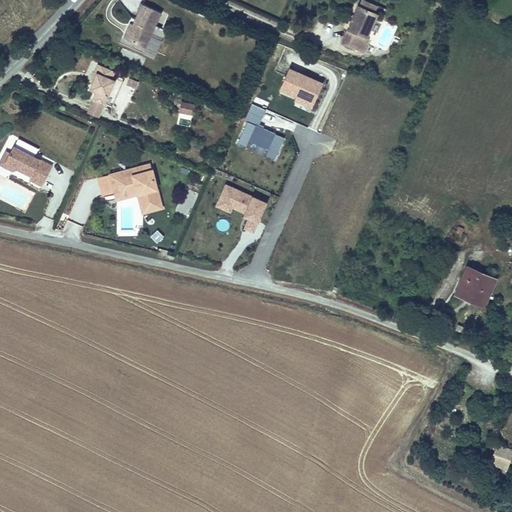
[(362,8),(374,14),(377,7),(365,2),(362,8)]
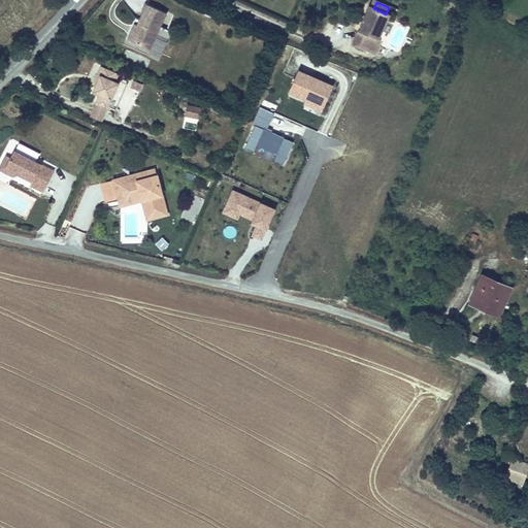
[(130,42),(149,51),(164,14),(146,6),(137,27),(130,42)]
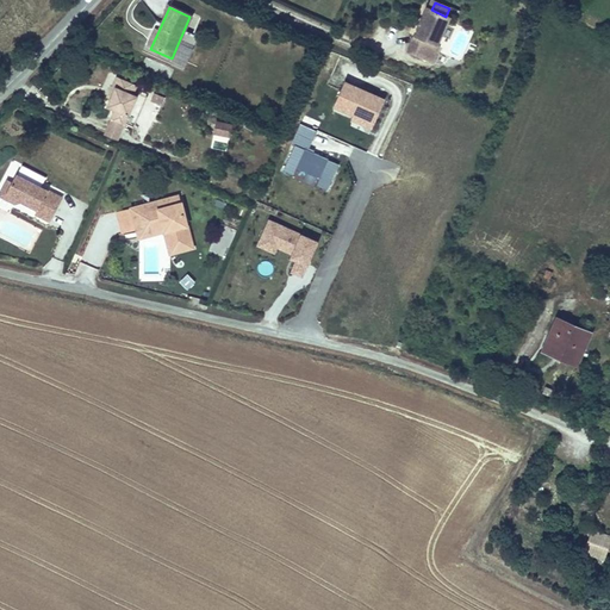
[(430,44),(436,48),(449,18),(446,17),(431,10),(428,8),(422,20),(424,22),(422,26),(419,25),(408,54),(423,61),(430,44)]
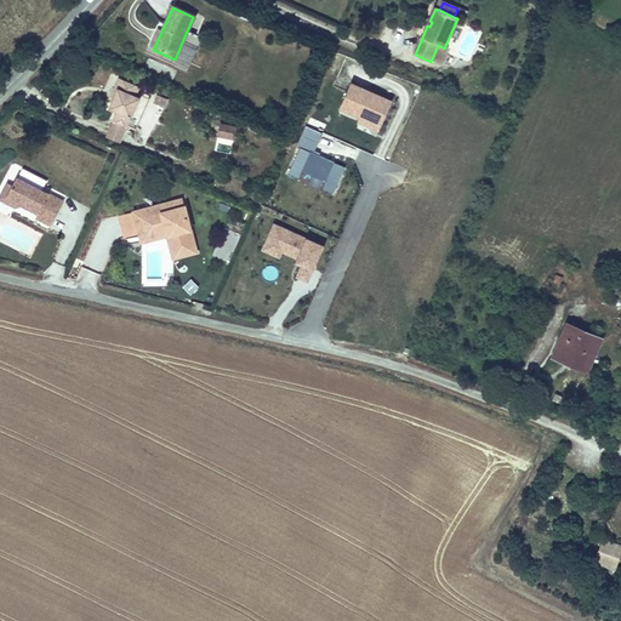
[(148,47),(153,50),(161,32),(157,29),(148,47)]
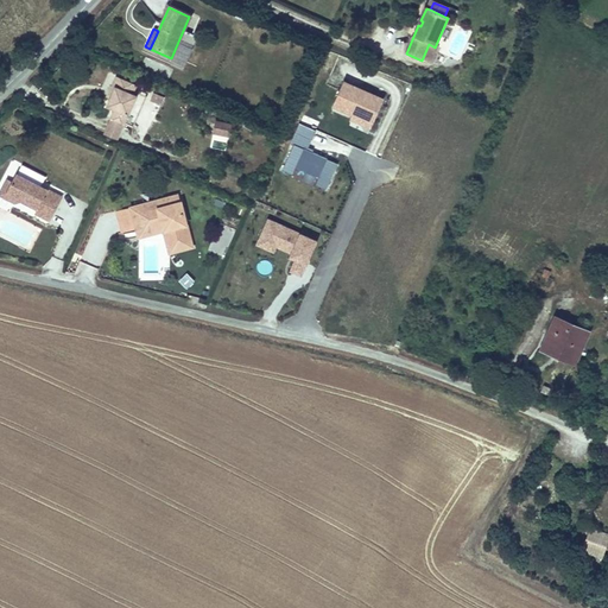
[(438,49),(435,48),(429,44),(422,61),(431,65),(438,49)]
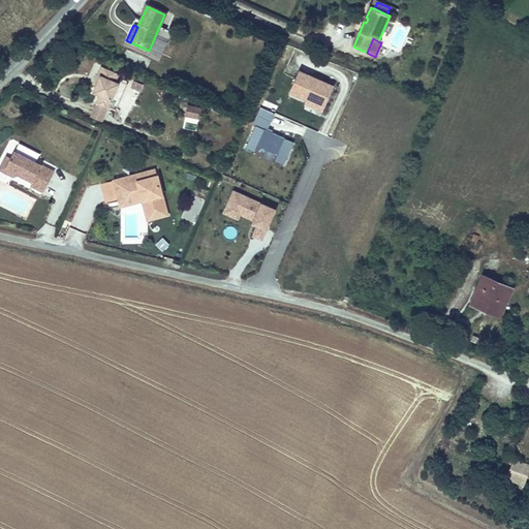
[(96,106),(109,112),(119,85),(114,84),(118,74),(98,66),(95,73),(100,74),(96,83),(91,96),(98,98),(96,106)]
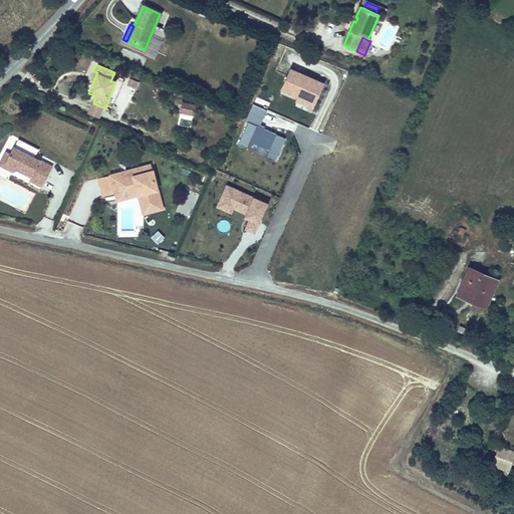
[(316,107),(327,82),(288,65),(277,91),(316,107)]
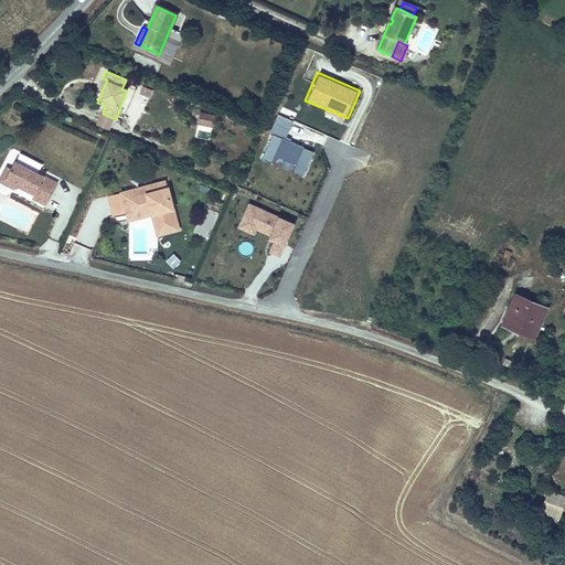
[(149,98),(152,92),(142,87),(139,95),(149,98)]
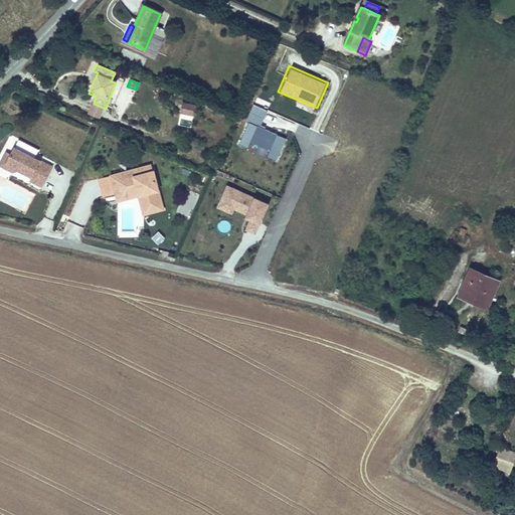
[(197,106),(182,103),(180,114),(195,117),(197,106)]
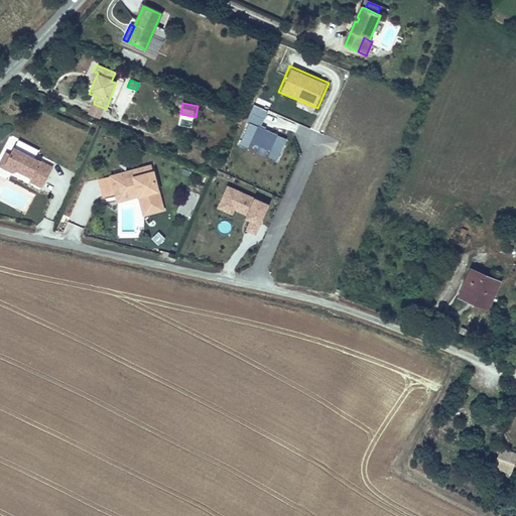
[(101,120),(106,109),(94,104),(89,115),(101,120)]
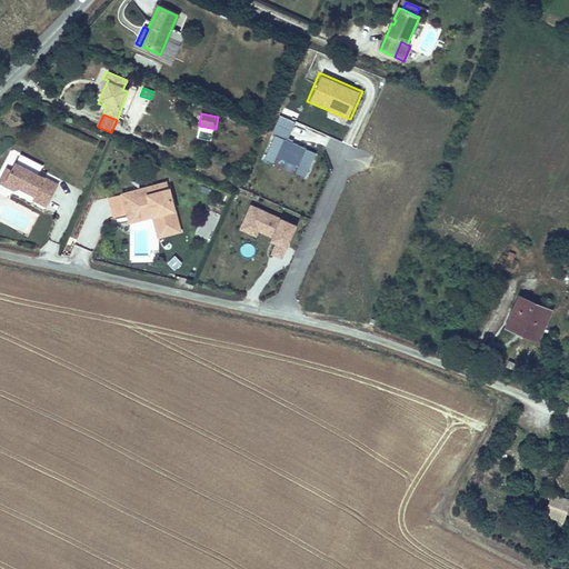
[(296,123),(280,116),(276,126),(292,132),(296,123)]
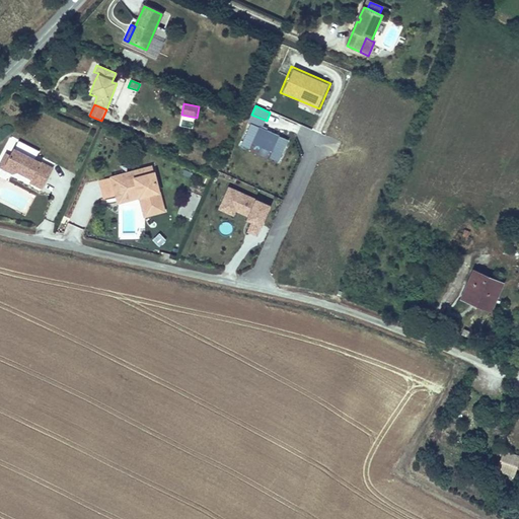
[(252,144),(273,152),(270,159),(280,163),(289,141),(250,124),(241,146),(249,150),(252,144)]
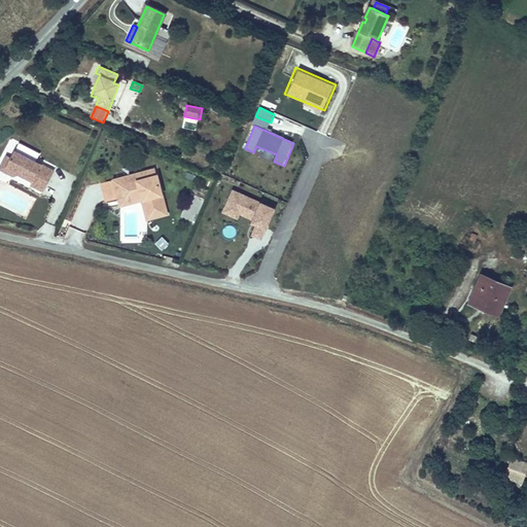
[(41,194),(53,173),(12,152),(8,160),(4,157),(0,165),(0,168),(11,174),(11,172),(15,174),(31,182),(28,186),(41,194)]
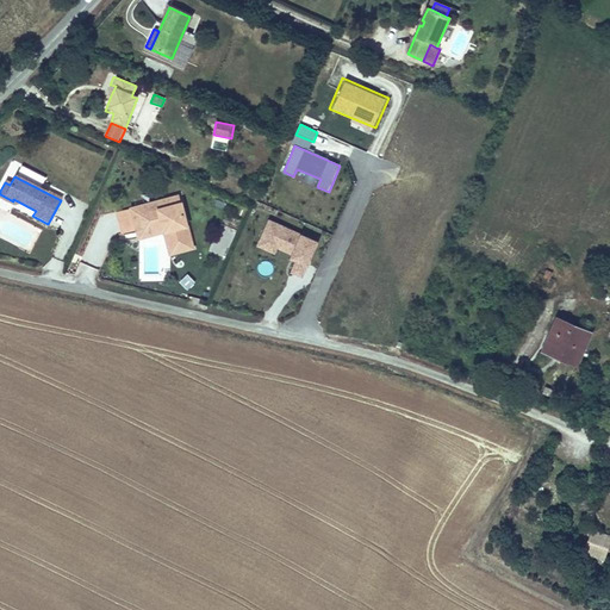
[(13,199),(13,201),(0,194),(0,200),(14,209),(18,201),(13,199)]
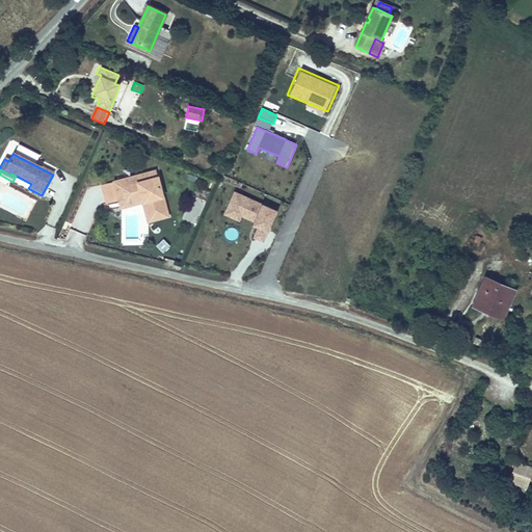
[(131,185),(157,178),(155,170),(129,178),(131,185)]
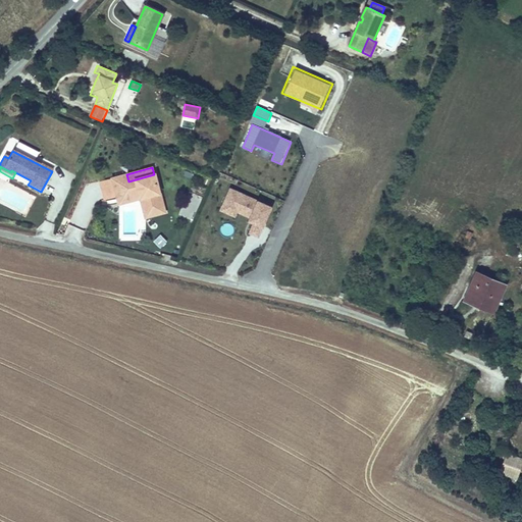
[(150,215),(164,211),(154,174),(128,181),(126,174),(111,178),(111,179),(116,199),(143,192),(150,215)]
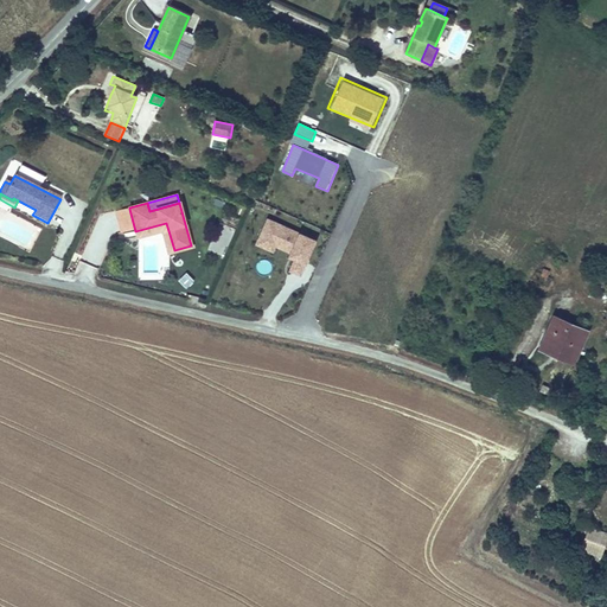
[(123,235),(135,231),(129,209),(116,212),(123,235)]
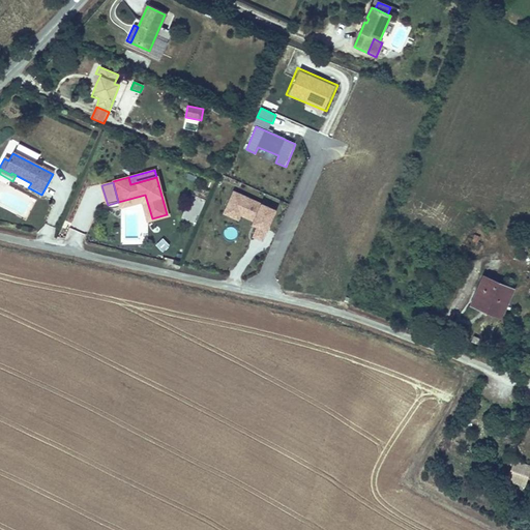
[(254,235),(265,240),(278,210),(234,190),(223,215),(239,222),(241,217),(254,223),(252,228),(256,229),(254,235)]
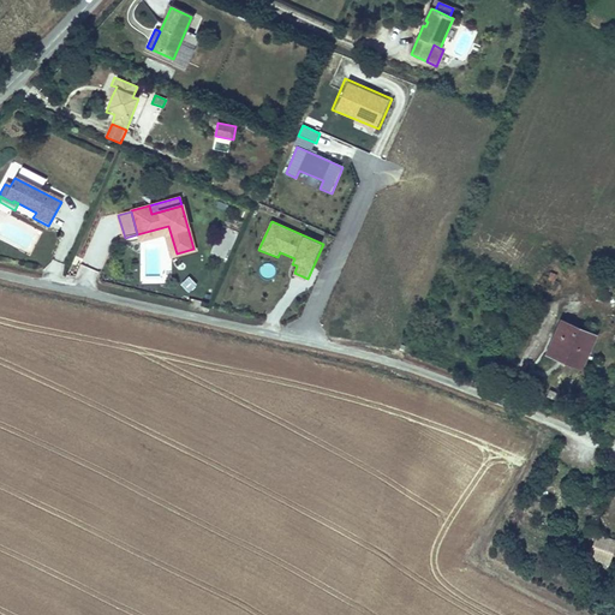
[(224,225),(212,254),(226,261),(239,231),(224,225)]
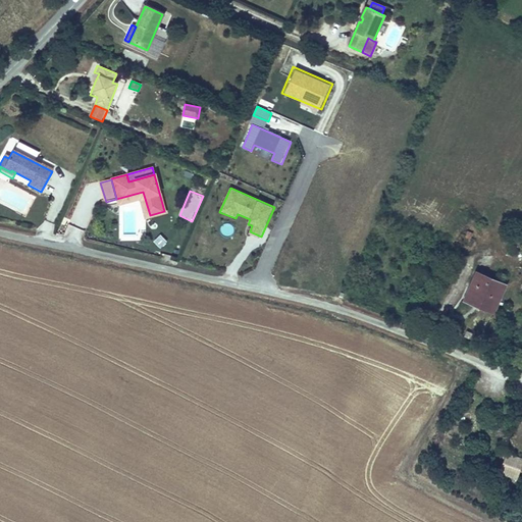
[(143,217),(150,215),(143,192),(116,199),(118,207),(139,202),(143,217)]
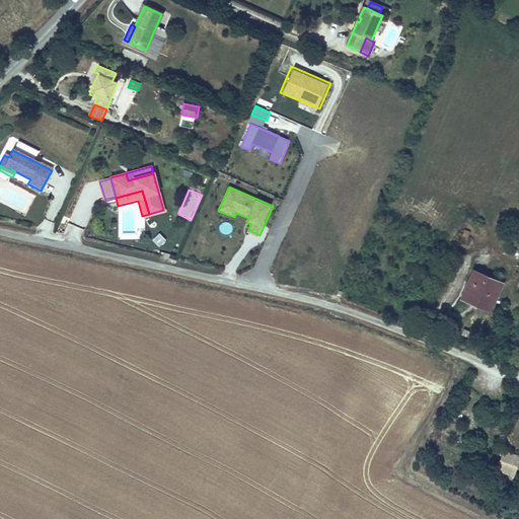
[(460,300),(492,314),(504,286),(473,272),(460,300)]
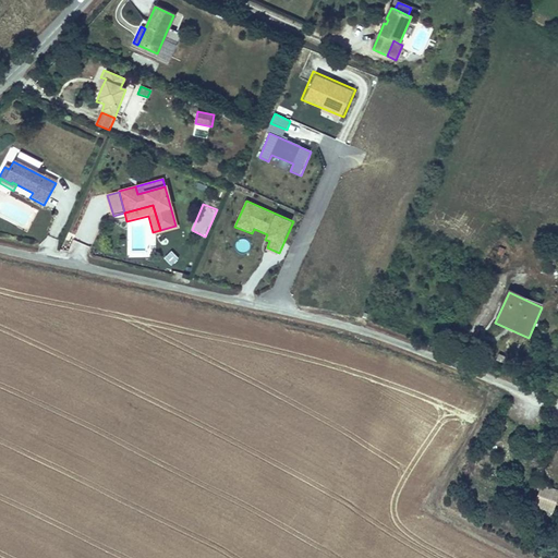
[(536,501),(555,509),(557,499),(557,490),(543,485),(536,501)]
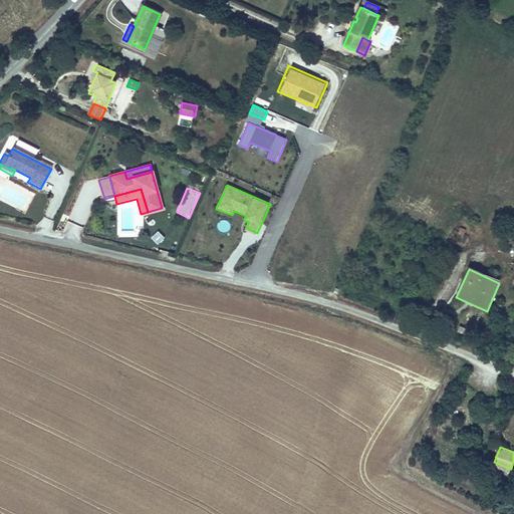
[(510,473),(511,469),(494,462),(492,467),(510,473)]
